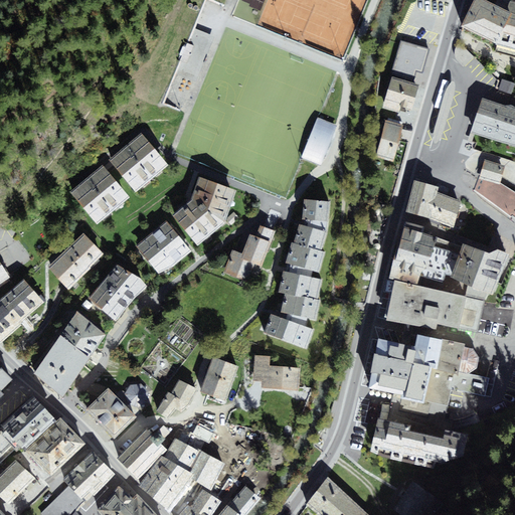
[(474,0),(461,26),(496,43),(512,12),(495,4),(487,0),(474,0)]
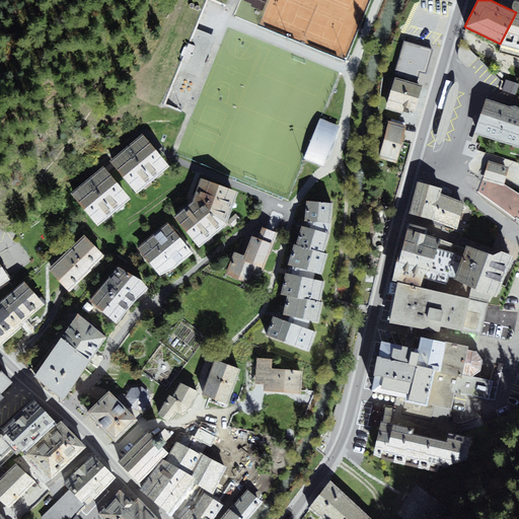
[(518,0),(500,0),(499,4),(516,12),(500,44),(518,49),(518,0)]
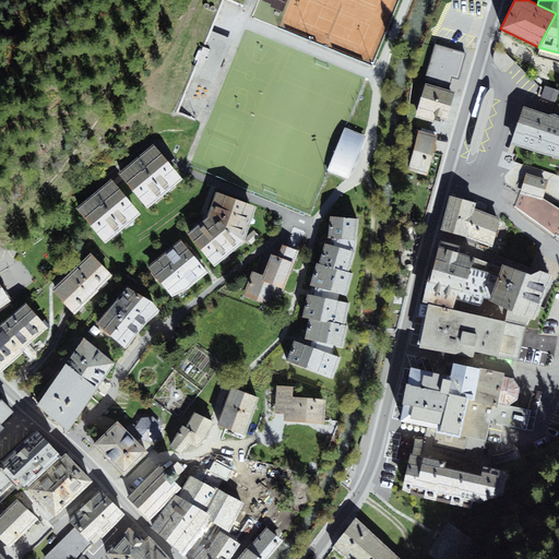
[(230,39),(215,33),(185,105),(197,118),(203,121),(235,42),(230,39)]
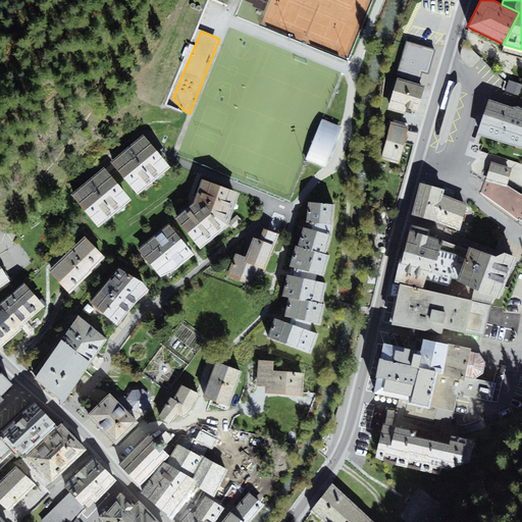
[(480,58),(465,41),(462,48),(461,53),(462,58),(463,62),(467,64),(471,68),(480,58)]
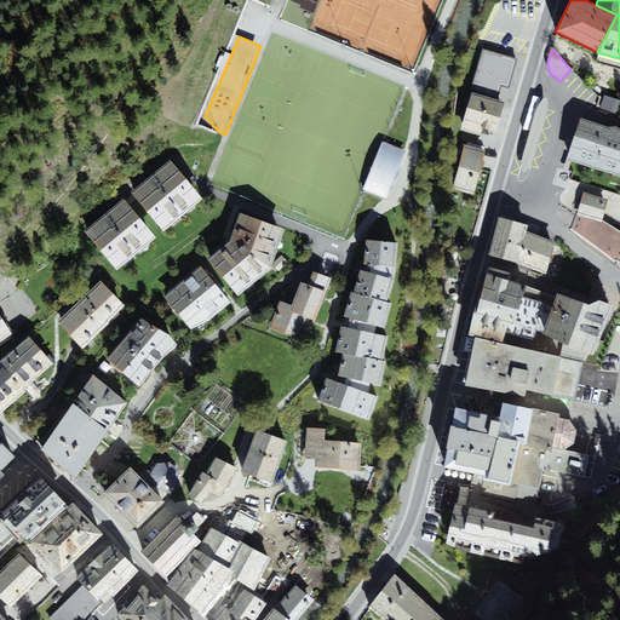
[(517,59),(483,50),(471,92),(492,98),(498,101),(503,86),(510,89),(517,59)]
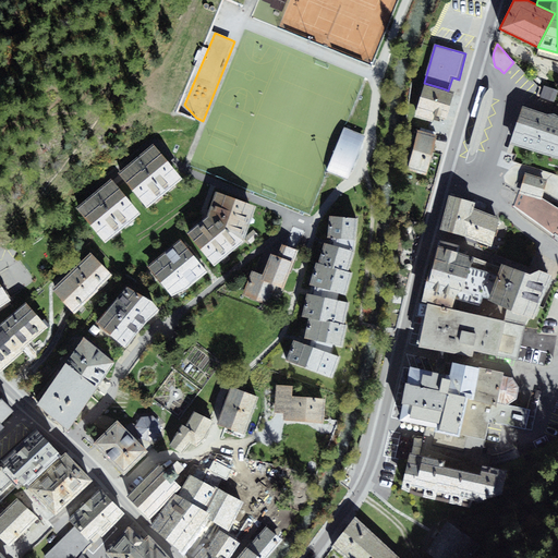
[(153,81),(141,76),(136,88),(147,93),(153,81)]
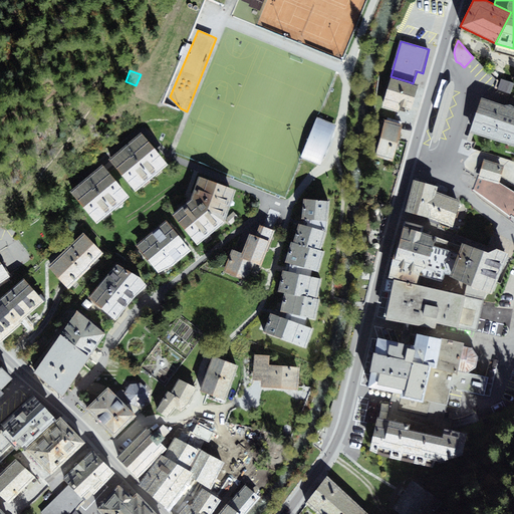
[(401,107),(408,81),(391,76),(381,107),(399,112),(401,107)]
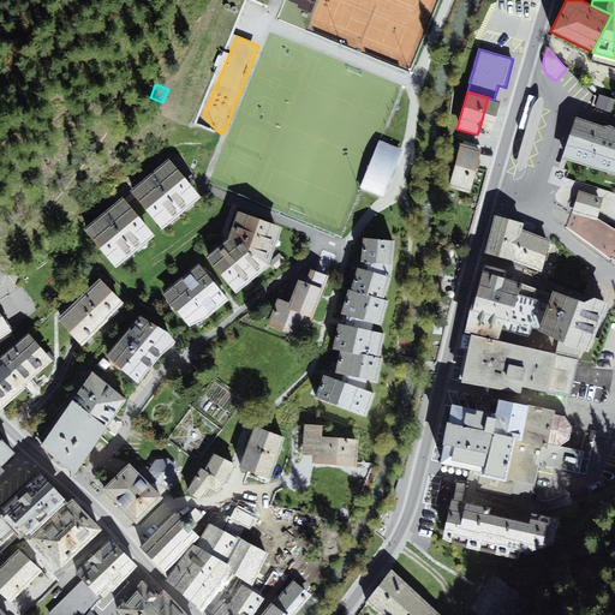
[(614,100),(599,95),(595,107),(611,113),(614,100)]
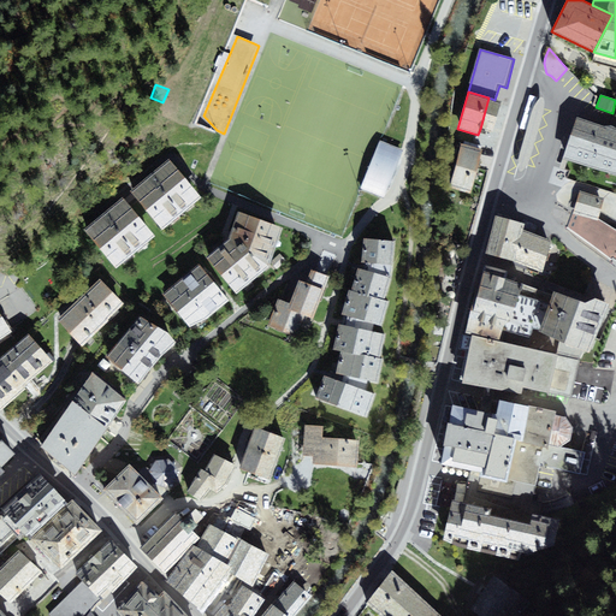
[(489,98),(480,129),(493,132),(503,101),(495,100),(489,98)]
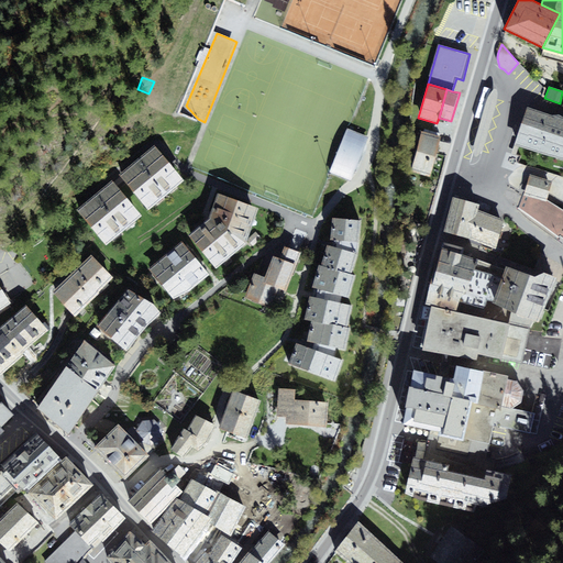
[(490,90),(473,155),(481,157),(483,150),(497,100),(497,91),(490,90)]
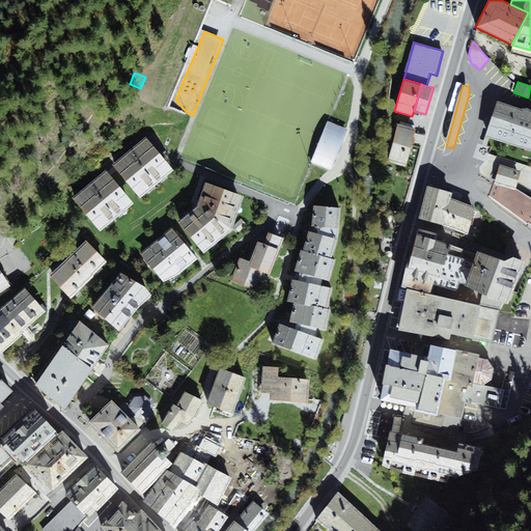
[(486,136),(514,145),(527,108),(521,109),(498,102),(493,116),(486,136)]
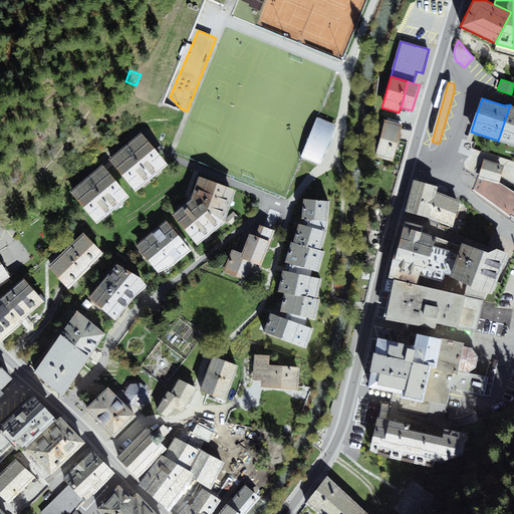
[(498,141),(512,145),(513,139),(513,105),(510,104),(498,141)]
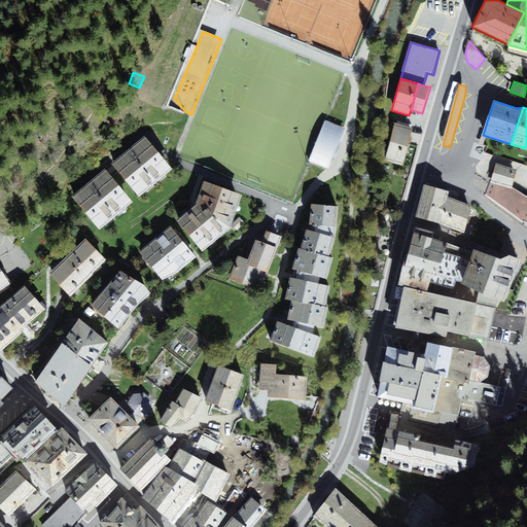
[(336,125),(326,121),(310,162),(329,170),(339,147),(346,129),(336,125)]
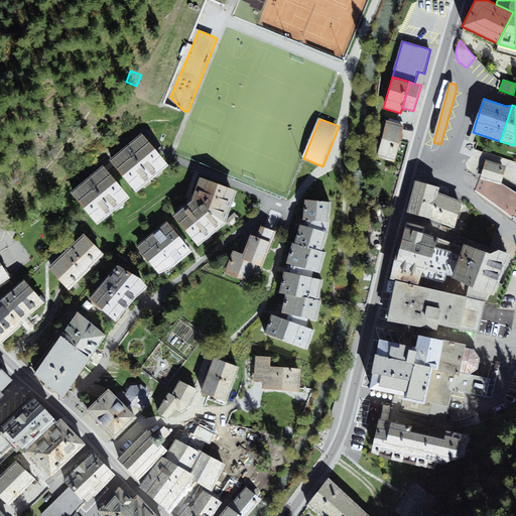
[(404,125),(387,120),(377,157),(394,162),(404,125)]
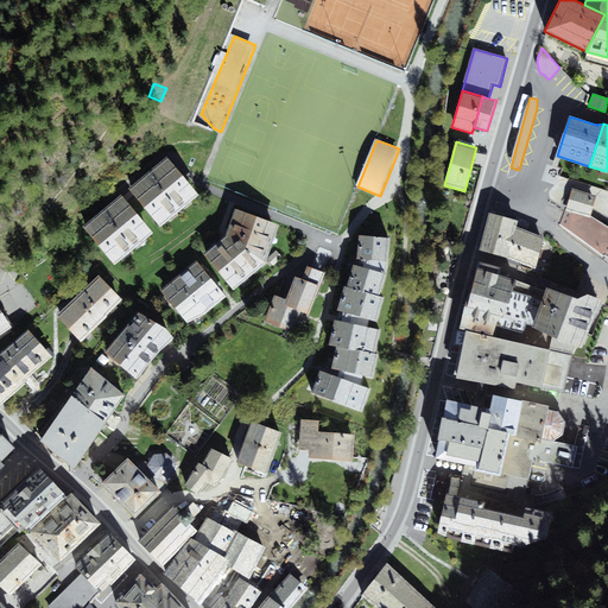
[(178,157),(135,191),(159,221),(202,187),(178,157)]
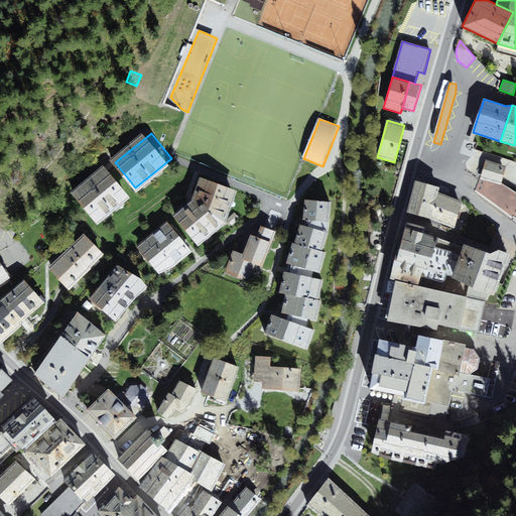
[(476,191),(512,219),(515,213),(515,191),(502,183),(507,166),(486,159),(476,191)]
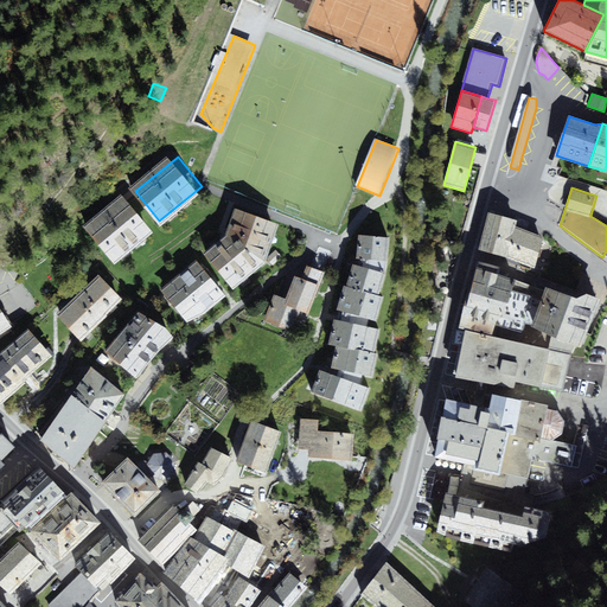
[(128,197),(91,228),(122,264),(159,234),(128,197)]
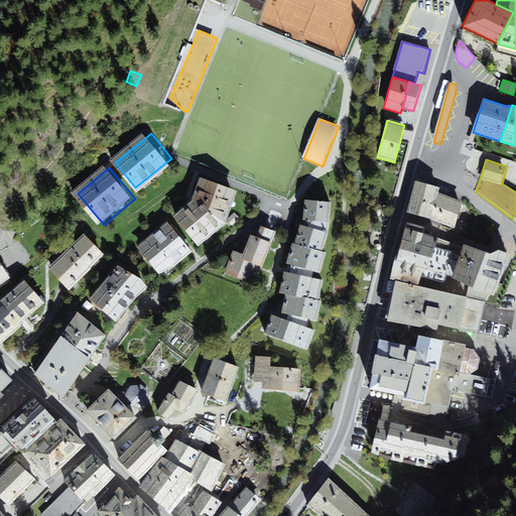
[(226,224),(237,190),(200,178),(191,202),(172,217),(189,239),(197,247),(226,224)]
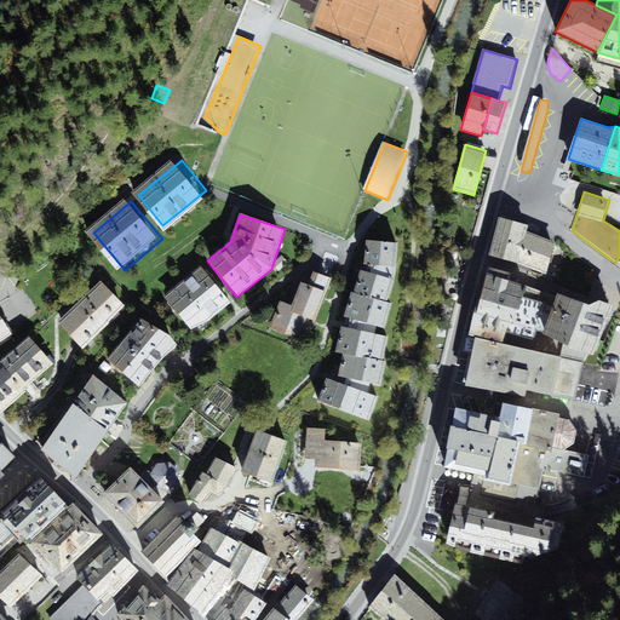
[(488,256),(501,259),(514,220),(500,217),(488,256)]
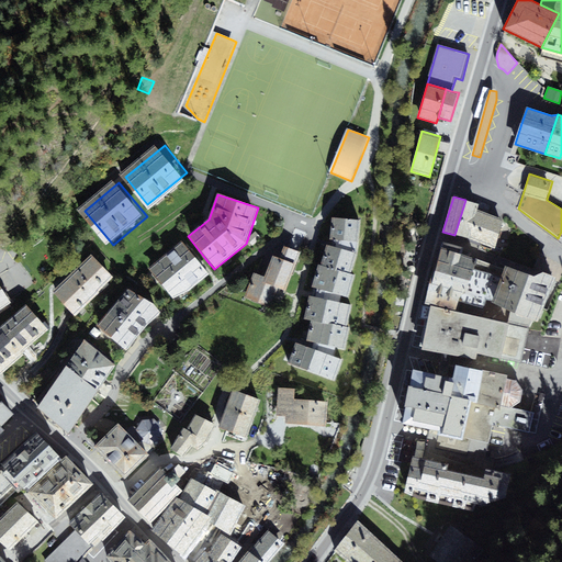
[(480,204),(465,200),(454,235),(469,239),(478,211),(480,204)]
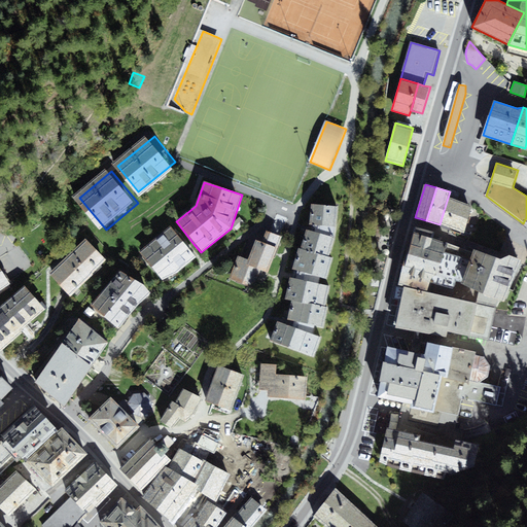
[(440,224),(464,232),(472,205),(448,198),(440,224)]
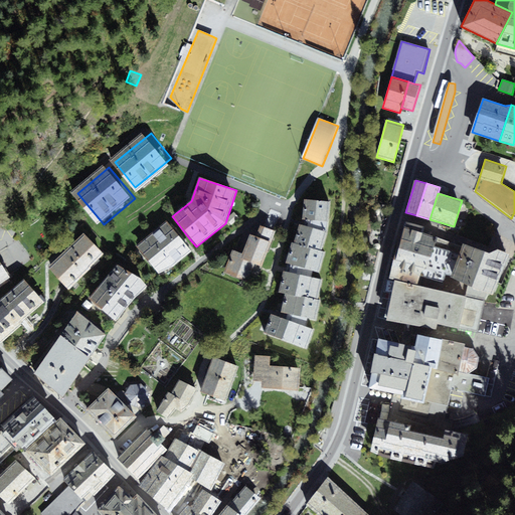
[(304,199),(302,219),(308,220),(328,221),(330,202),(304,199)]
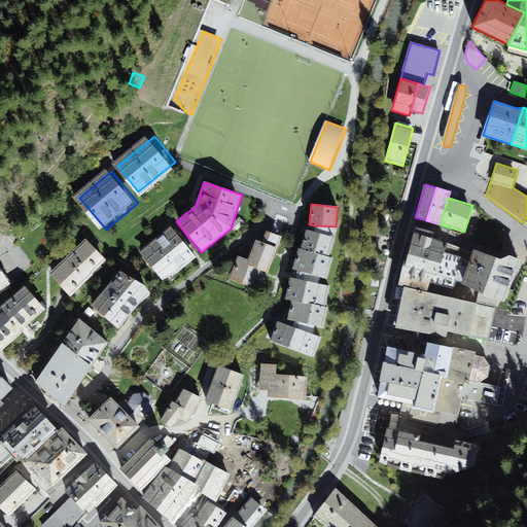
[(336,226),(315,225),(314,232),(335,238),(336,226)]
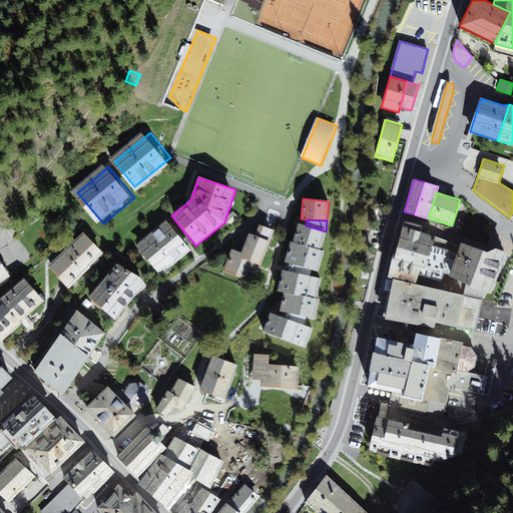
[(190,250),(165,220),(134,245),(159,277),(190,250)]
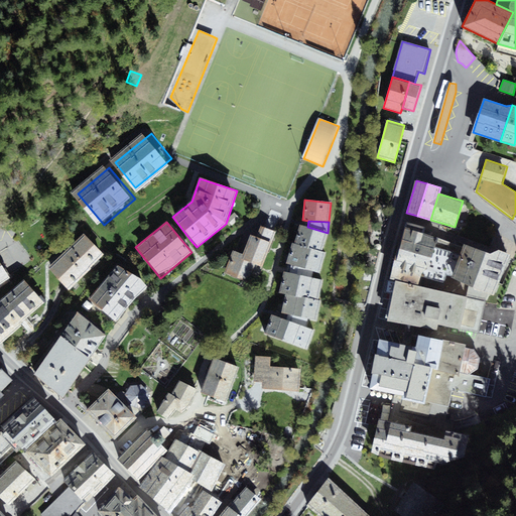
[(300,225),(294,244),(323,252),(328,233),(307,227),(300,225)]
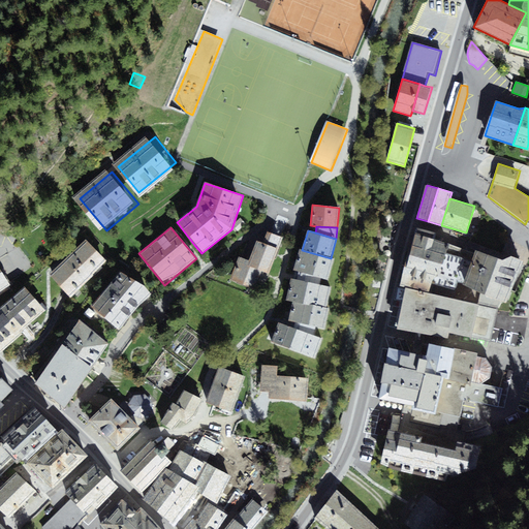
[(263,242),(279,248),(283,238),(267,231),(263,242)]
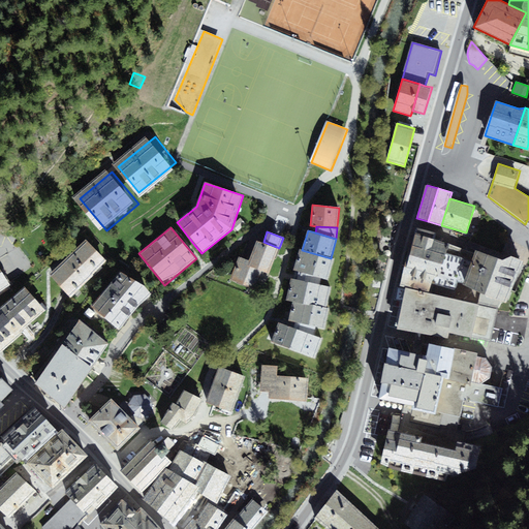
[(458,282),(463,284),(474,253),(447,243),(415,232),(400,285),(406,286),(429,291),(431,284),(456,290),(458,282)]
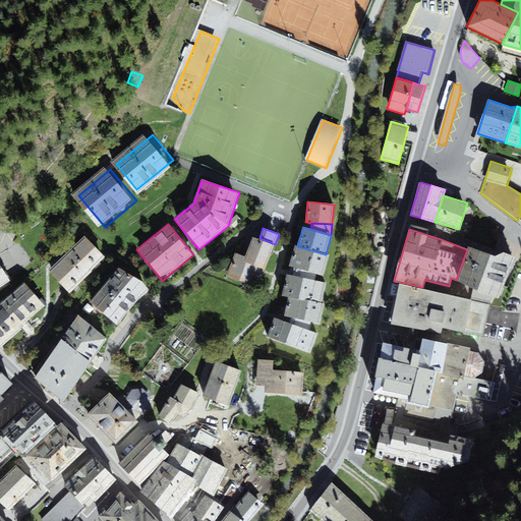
[(83,235),(48,270),(69,292),(105,257),(83,235)]
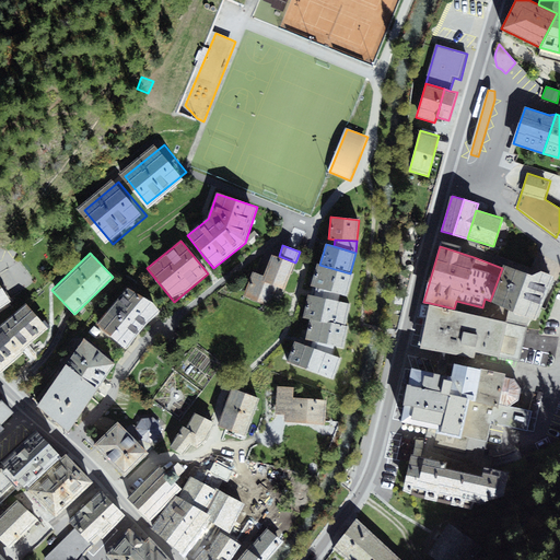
[(279,256),(272,254),(264,276),(261,281),(280,288),(286,290),(295,263),(279,256)]
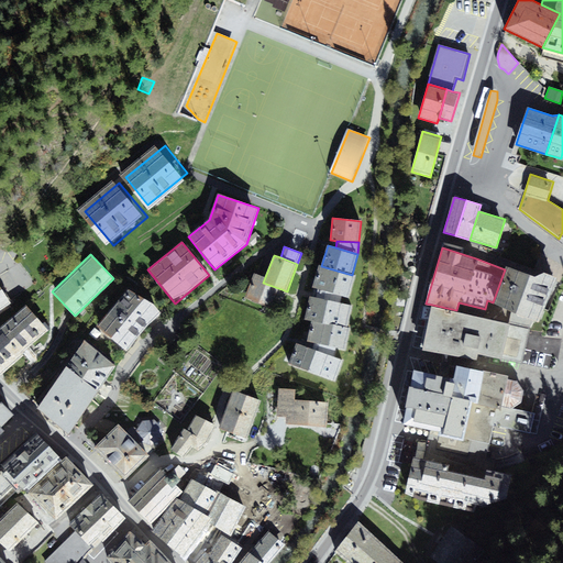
[(319,265),(312,288),(318,289),(342,296),(350,298),(355,276),(352,275),(321,266),(319,265)]
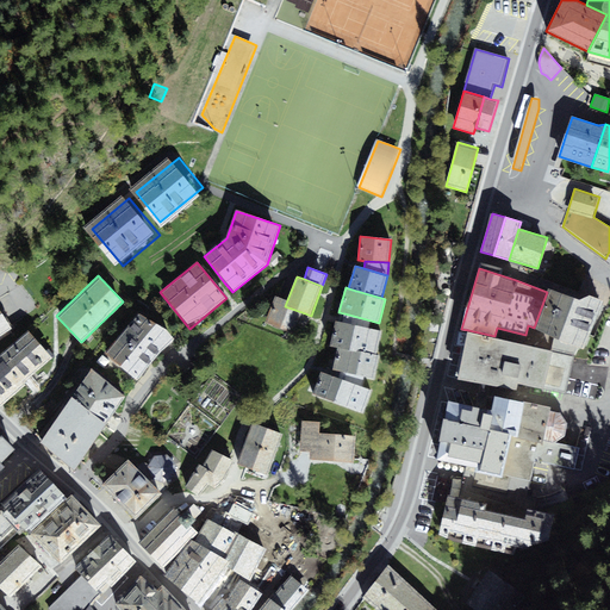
[(548,287),(547,292),(534,328),(554,337),(552,349),(576,355),(578,347),(584,349),(604,300),(590,294),(579,299),(548,287)]
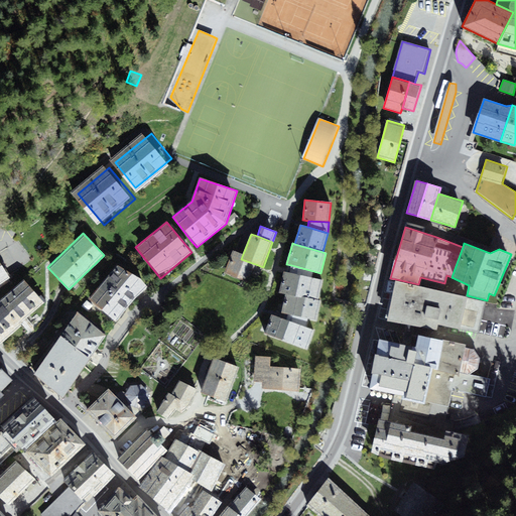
[(258,265),(241,259),(243,254),(232,250),(223,274),(250,284),(258,265)]
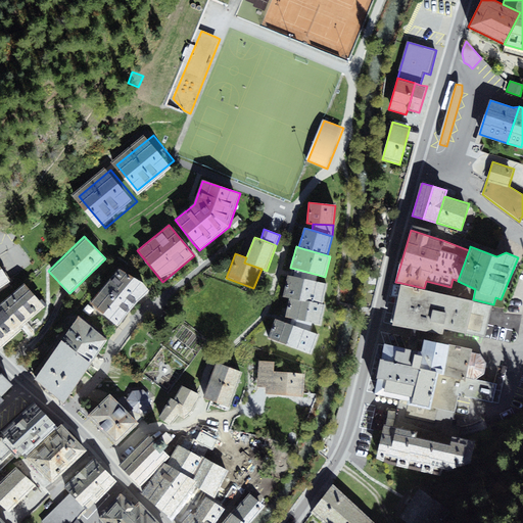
[(0,264),(0,289),(12,281),(0,264)]
